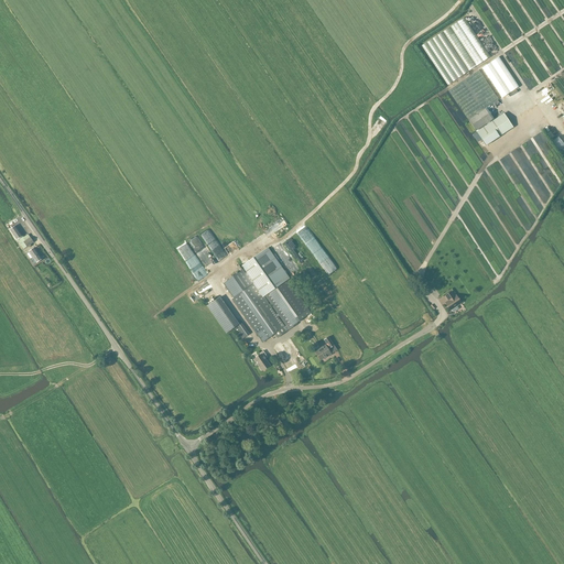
[(490,57),(464,18),(443,32),(469,71),(490,57)]
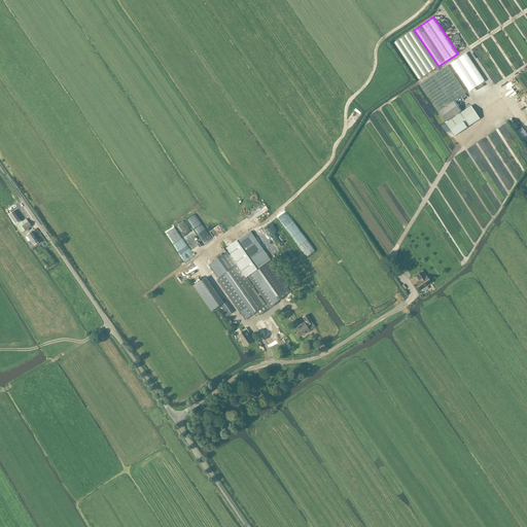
[(437,67),(413,30),(394,43),(418,79),(437,67)]
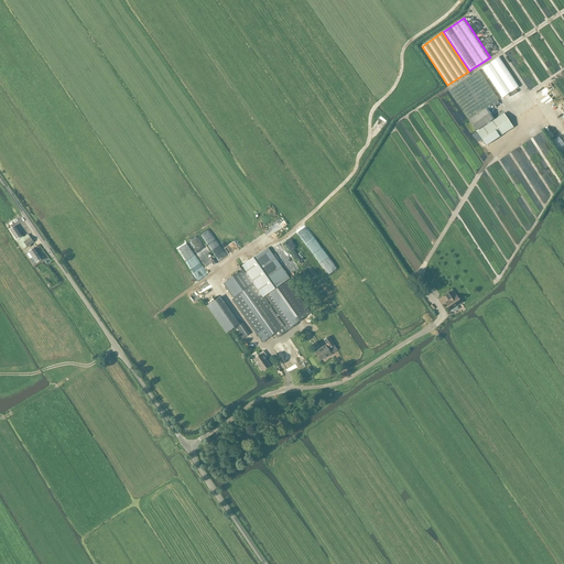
[(499,56),(483,67),(502,98),(519,87),(499,56)]
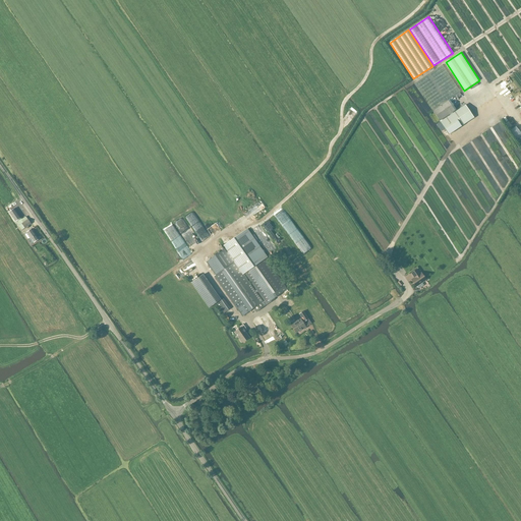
[(442,65),(414,83),(432,111),(440,121),(450,114),(450,115),(453,113),(452,113),(455,111),(448,101),(460,92),(442,65)]
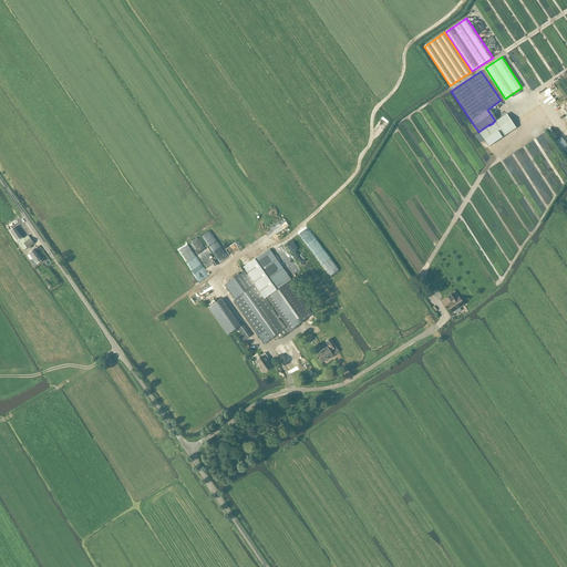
[(490,125),(478,133),(488,146),(504,136),(495,122),(493,123),(490,125)]
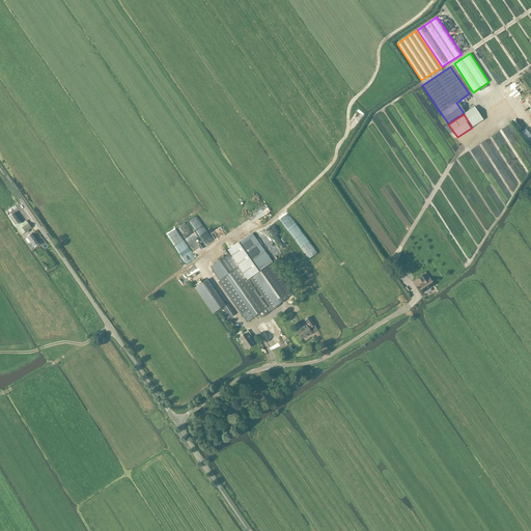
[(21,222),(15,213),(9,217),(16,226),(21,222)]
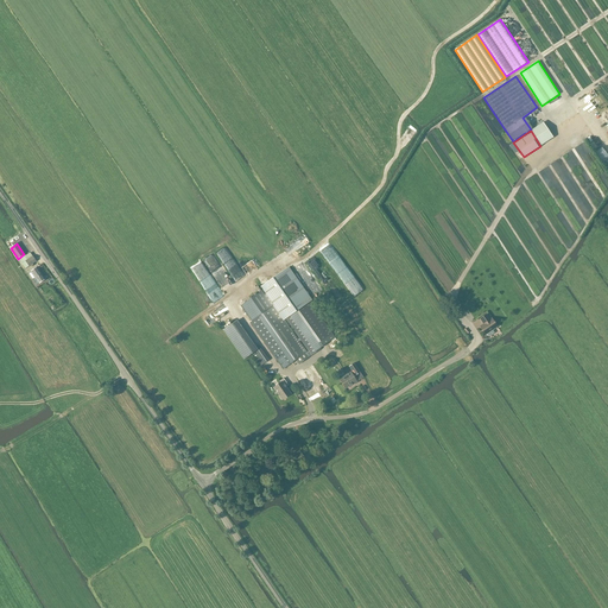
[(25,257),(19,260),(21,264),(23,264),(25,268),(29,266),(31,265),(36,261),(33,257),(32,257),(27,260),(25,257)]
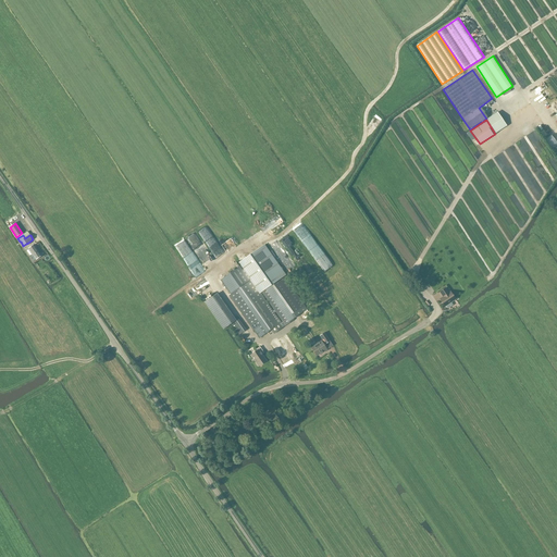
[(239,261),(245,268),(243,270),(239,267),(221,280),(231,294),(229,295),(259,338),(271,330),(274,334),(294,320),(291,316),(305,306),(284,276),(285,275),(263,244),(239,261)]
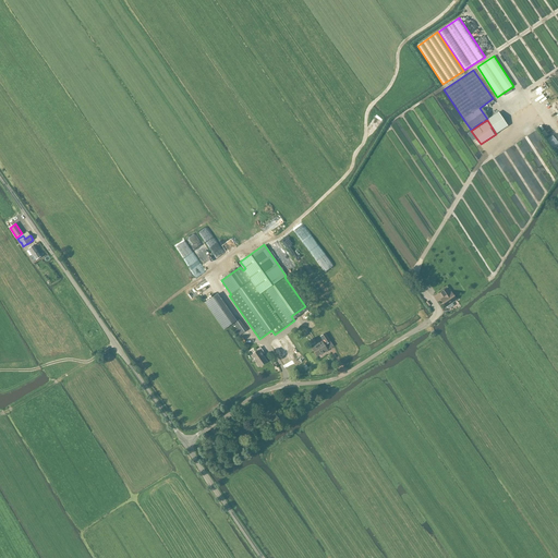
[(34,262),(41,257),(34,246),(28,250),(32,256),(31,257),(34,262)]
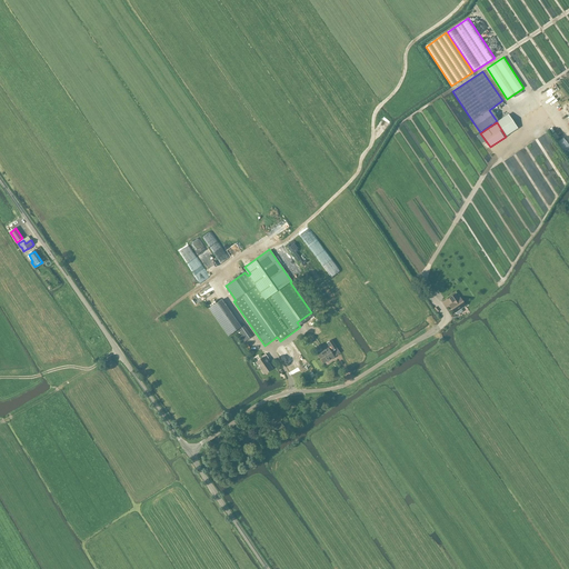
[(451,301),(452,303),(449,306),(455,313),(465,306),(460,298),(458,299),(455,295),(449,298),(451,301)]
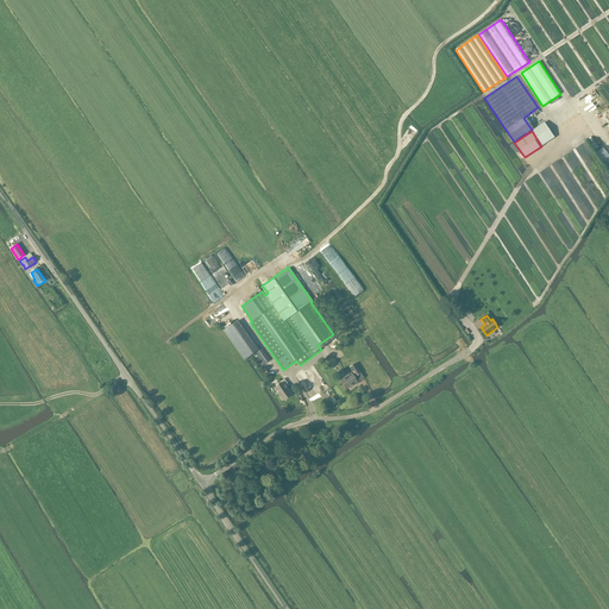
[(224,331),(244,359),(257,351),(236,322),(224,331)]
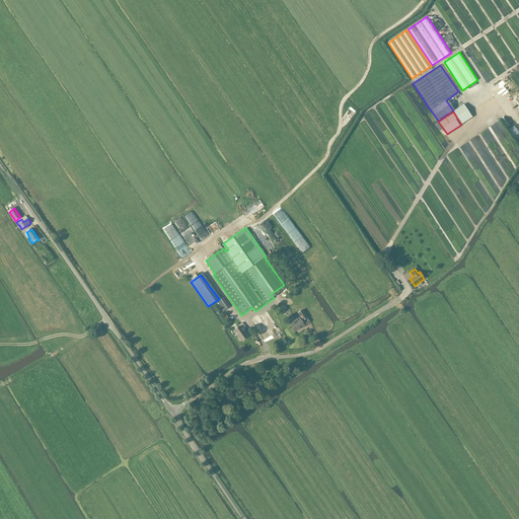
[(298,313),(303,320),(307,317),(302,310),(298,313)]
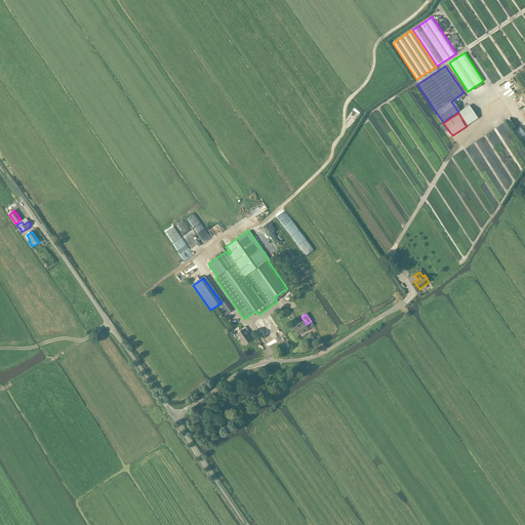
[(305,332),(308,329),(303,322),(300,323),(297,324),(297,325),(293,328),(298,335),(304,331),(305,332)]
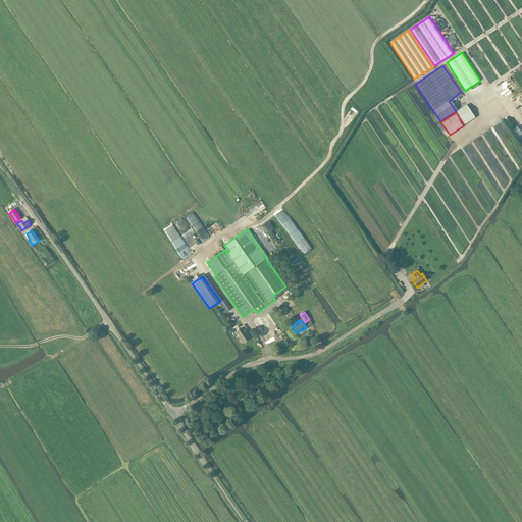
[(243,344),(250,337),(246,331),(248,330),(244,325),(241,327),(242,328),(235,332),(243,344)]
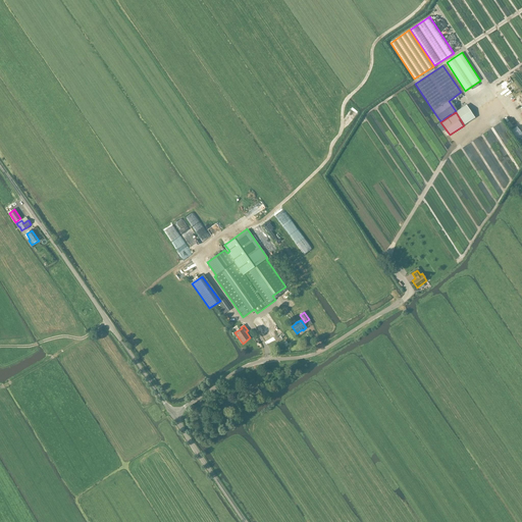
[(255,400),(262,394),(257,387),(259,385),(257,382),(250,387),(253,389),(250,393),(255,400)]
